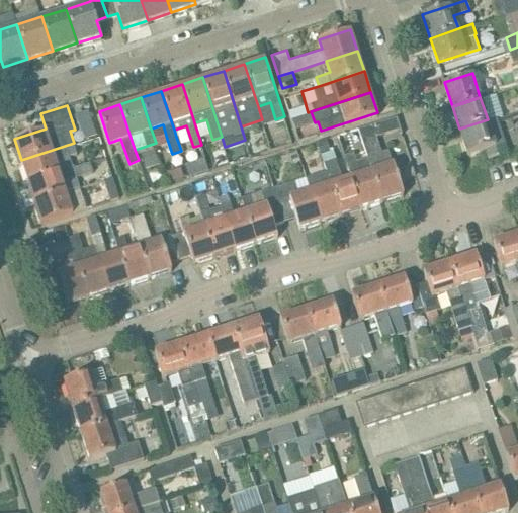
[(88,108),(75,112),(78,122),(84,124),(93,121),(88,108)]
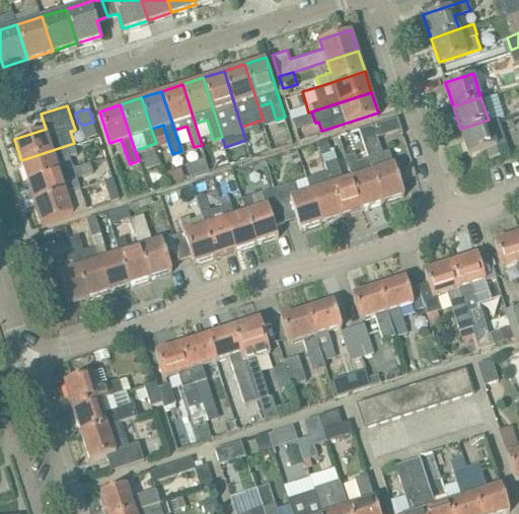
[(490,155),(505,150),(508,149),(497,117),(489,120),(460,129),(468,153),(487,147),(490,155)]
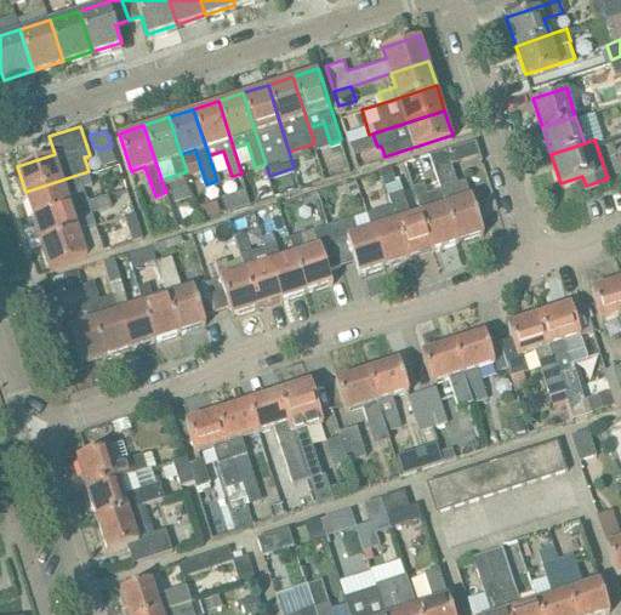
[(451,161),(459,159),(454,144),(431,153),(442,186),(459,240),(484,232),(466,177),(457,180),(451,161)]
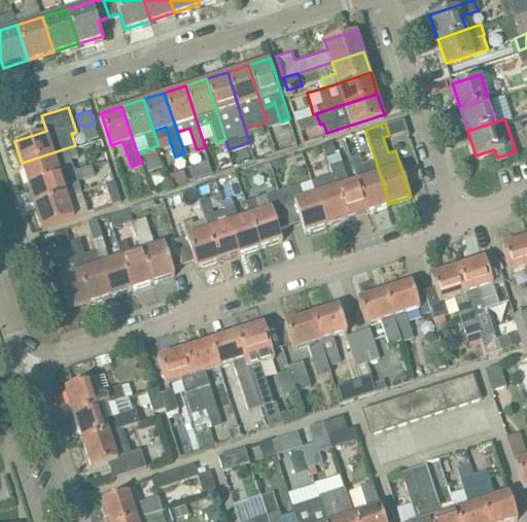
[(29,184),(75,169),(71,157),(78,154),(75,145),(22,163),(29,184)]
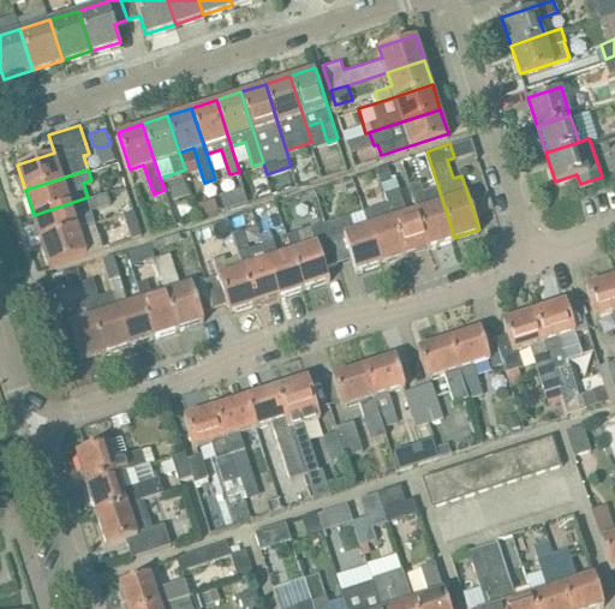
[(454,238),(437,184),(423,189),(419,178),(408,183),(418,209),(430,245),(454,238)]
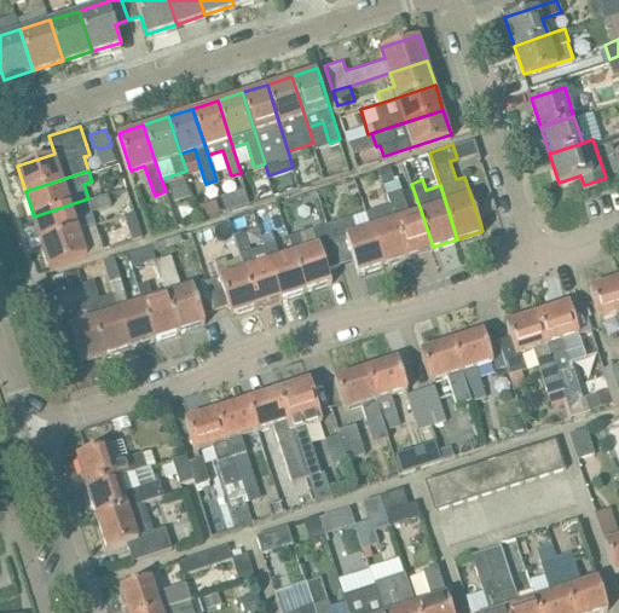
[(401,186),(387,192),(391,201),(408,255),(433,247),(421,210),(411,213),(401,186)]
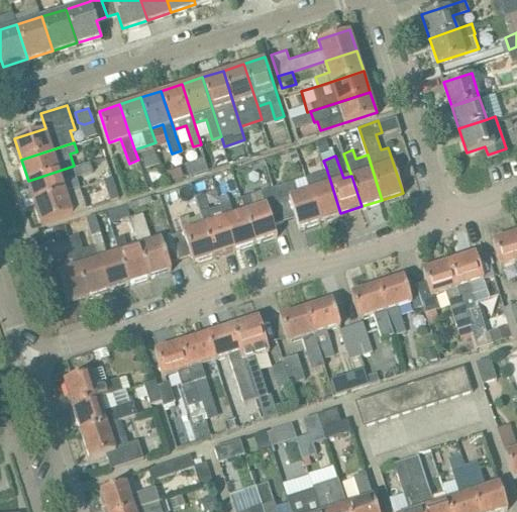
[(34,201),(79,187),(75,175),(93,169),(90,161),(74,166),(28,181),(34,201)]
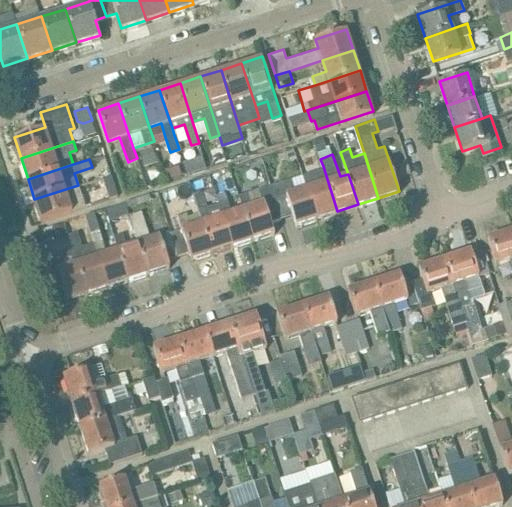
[(317,218),(337,211),(323,166),(302,173),(307,189),(317,218)]
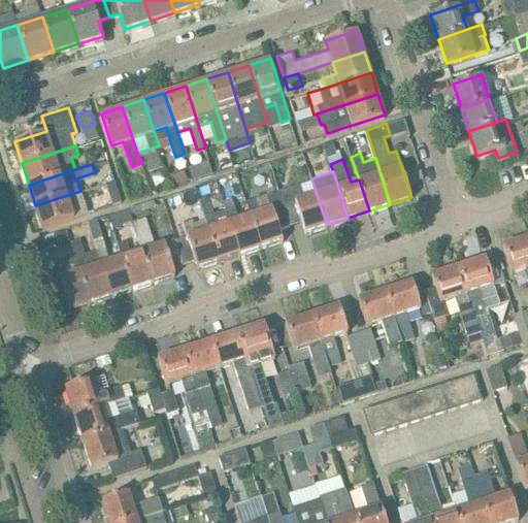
[(112,203),(122,200),(114,178),(105,182),(112,203)]
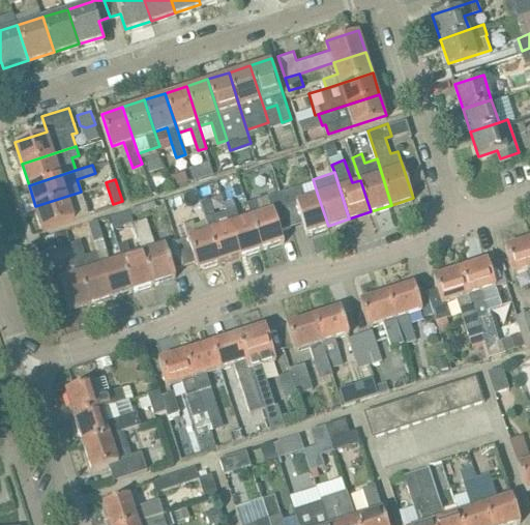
[(301,183),(281,190),(290,221),(301,216),(306,233),(328,226),(318,196),(306,199),(301,183)]
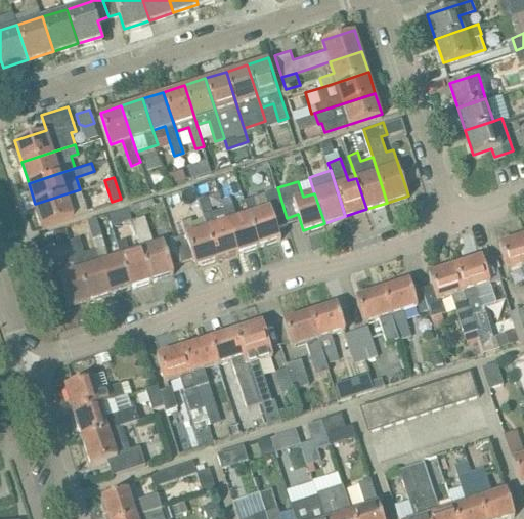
[(275,222),(287,218),(277,187),(245,198),(249,213),(259,244),(280,238),(275,222)]
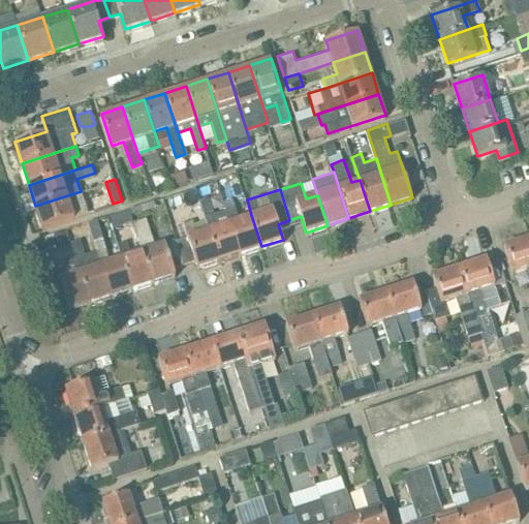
[(89,211),(85,201),(82,190),(81,191),(35,206),(42,226),(74,216),(89,211)]
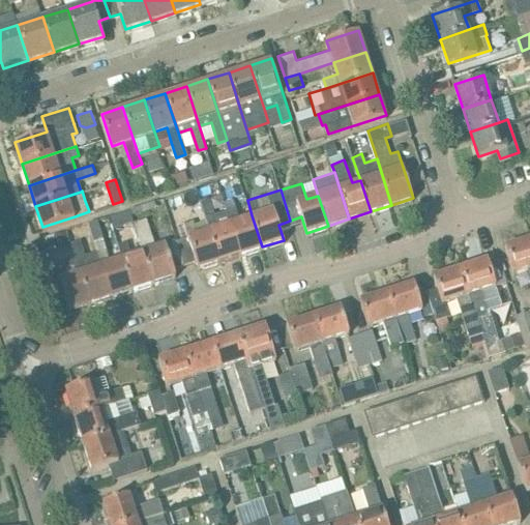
[(215,213),(214,211),(209,197),(200,200),(205,214),(206,219),(219,261),(241,254),(227,209),(215,213)]
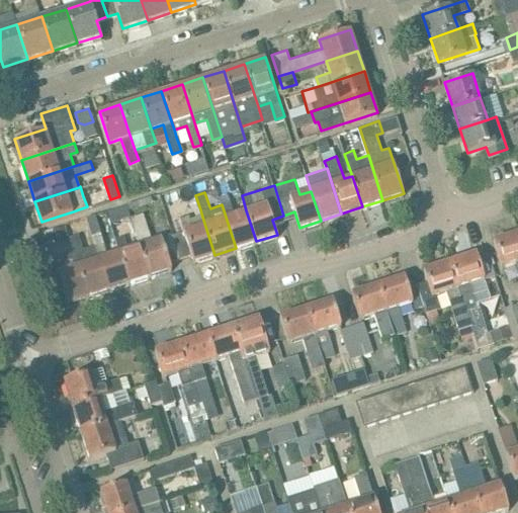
[(256,241),(246,210),(235,214),(230,199),(221,202),(222,204),(236,248),(256,241)]
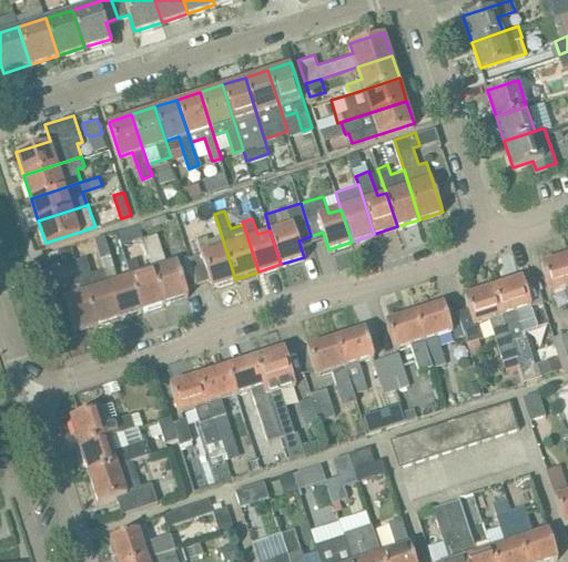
[(190,256),(168,263),(158,233),(143,237),(153,268),(164,303),(189,295),(185,286),(198,283),(190,256)]
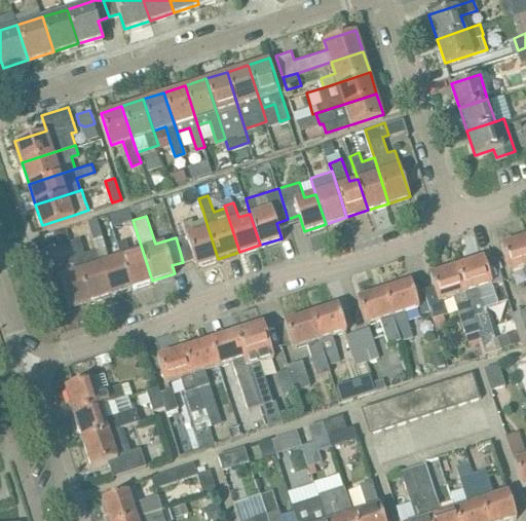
[(110,259),(105,245),(97,217),(87,219),(97,248),(95,248),(110,294),(130,287),(120,255),(110,259)]
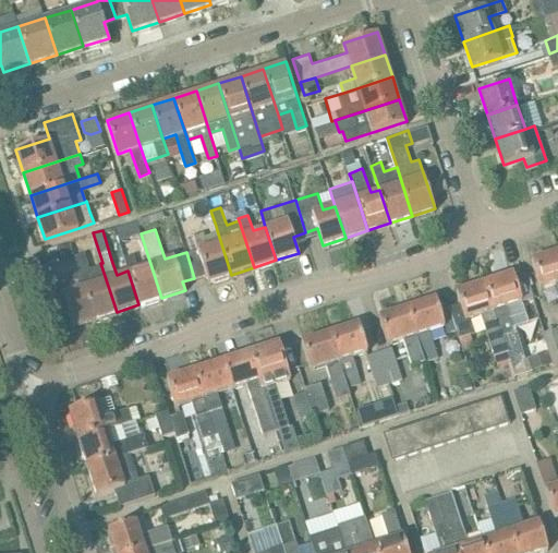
[(217,230),(205,235),(204,230),(194,233),(199,248),(198,249),(190,251),(186,252),(194,278),(206,274),(209,283),(231,275),(217,230)]
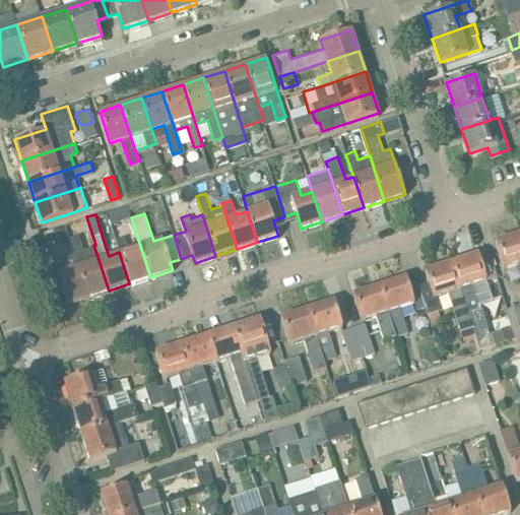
[(181,217),(173,219),(177,234),(185,232),(186,231),(181,217)]
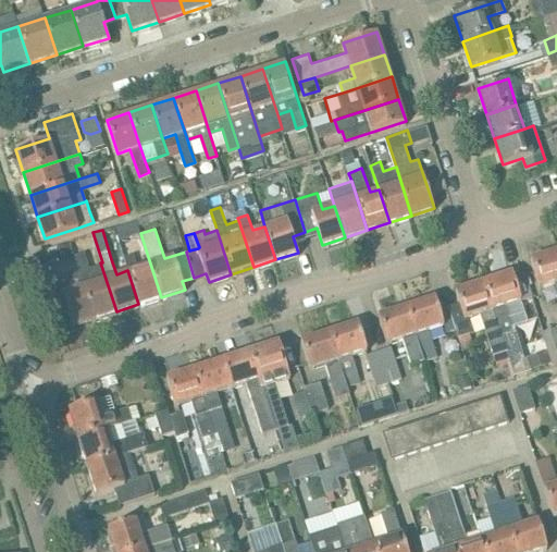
[(556,248),(531,258),(540,285),(555,280),(556,287),(556,248)]
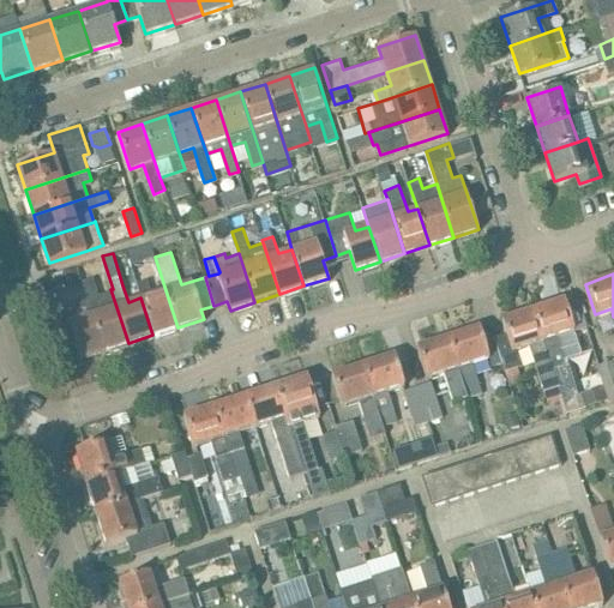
[(128,343),(110,289),(97,294),(92,277),(82,281),(86,298),(104,351),(128,343)]
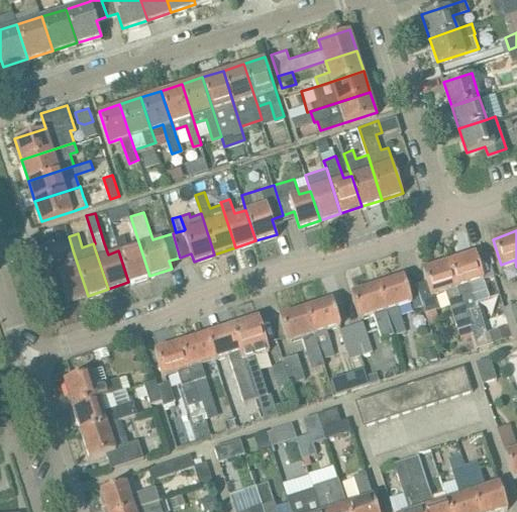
[(149,276),(139,244),(128,247),(123,233),(114,236),(118,250),(128,282),(149,276)]
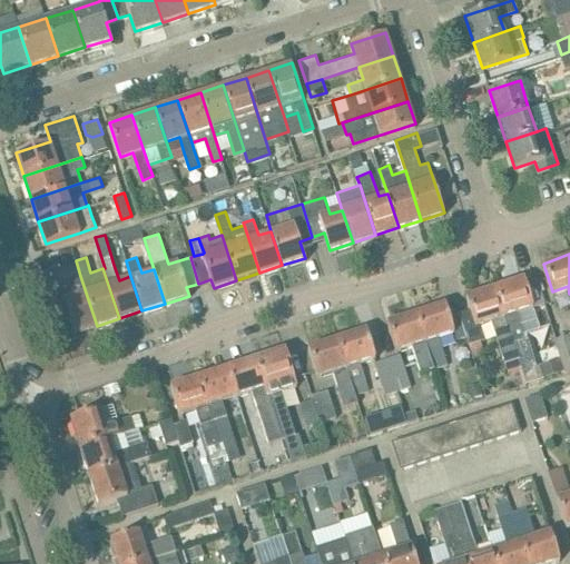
[(75,333),(97,326),(80,276),(69,279),(48,286),(58,317),(68,314),(75,333)]
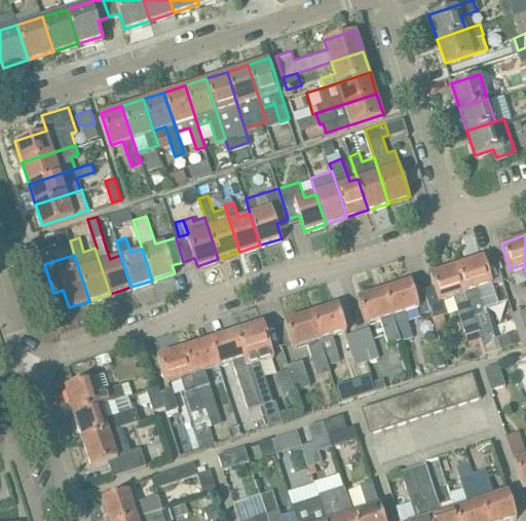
[(491,281),(490,275),(483,256),(457,264),(473,314),(481,312),(483,307),(476,286),(491,281)]
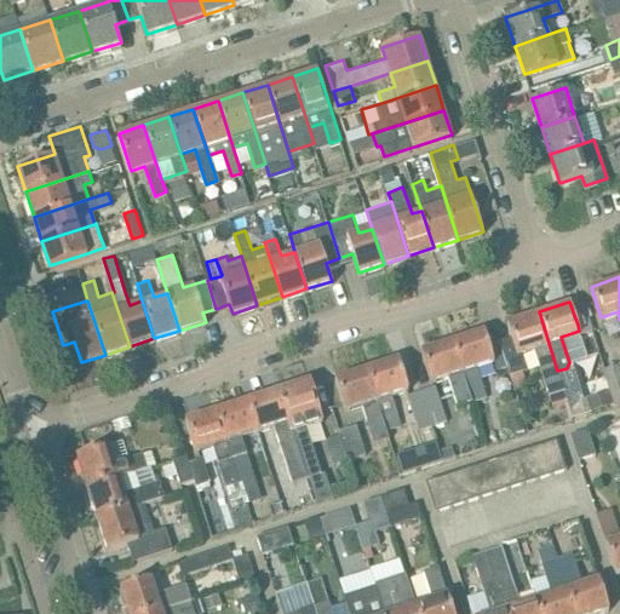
[(563,386),(557,371),(539,311),(507,322),(511,336),(500,339),(504,351),(516,348),(517,351),(521,350),(534,346),(549,391),(563,386)]
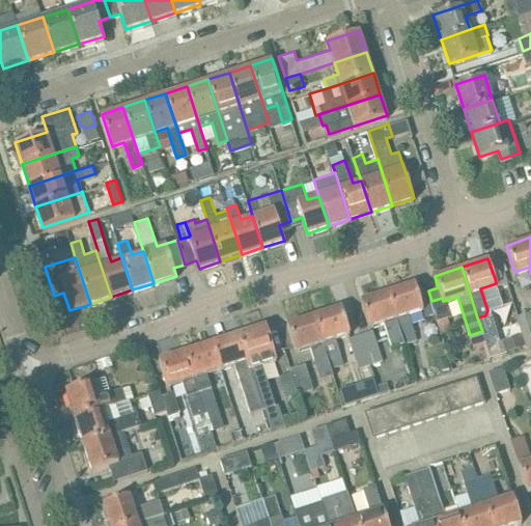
[(431,301),(428,291),(418,294),(415,282),(388,291),(404,342),(417,338),(409,312),(421,308),(423,314),(435,311),(431,301)]
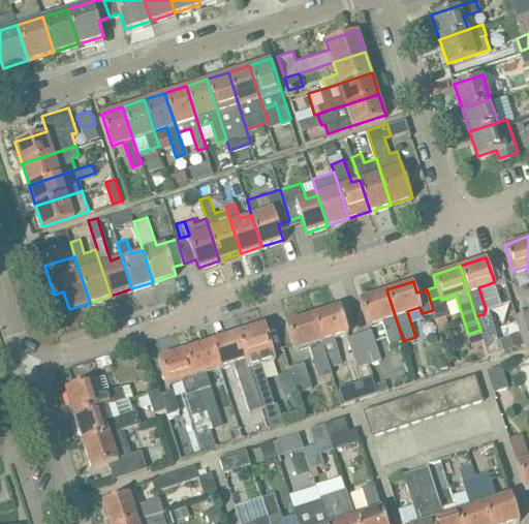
[(391,345),(403,341),(386,289),(360,299),(368,324),(382,319),(391,345)]
